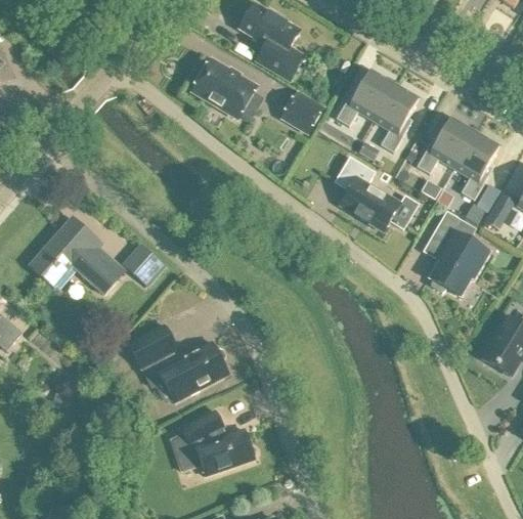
[(288,24),(290,20),(266,6),(264,10),(253,3),(238,28),(265,44),(256,60),(289,80),(302,56),(288,48),(298,30),(288,24)]
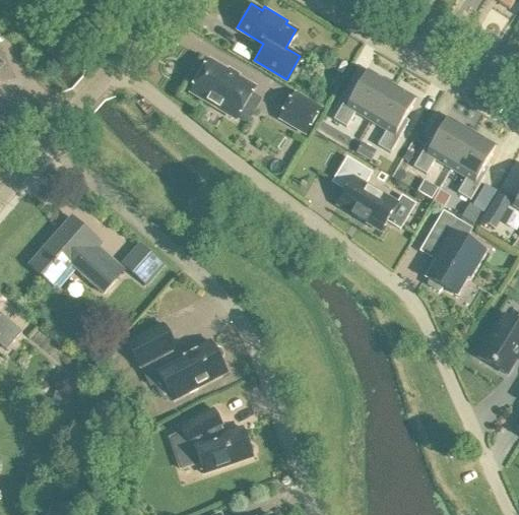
[(253,85),(208,59),(189,90),(235,117),(253,85)]
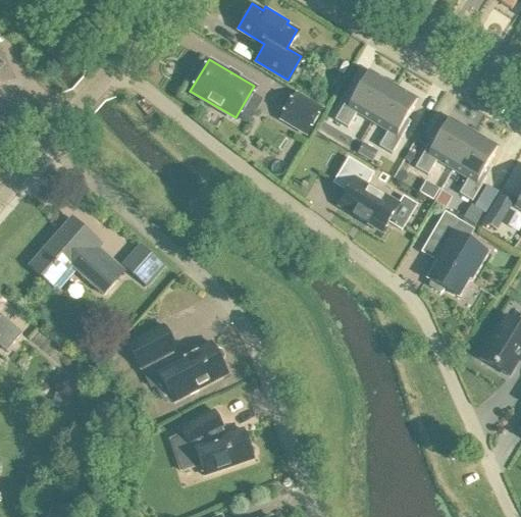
[(371,120),(393,85),(368,69),(357,89),(353,87),(333,118),(347,126),(356,111),(371,120)]
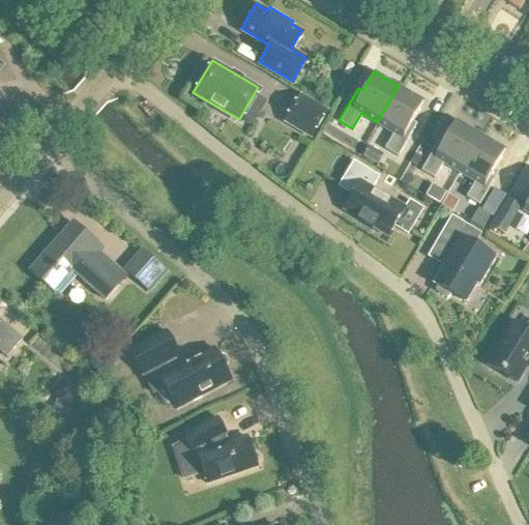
[(412,119),(423,100),(399,86),(377,122),(392,132),(383,147),(397,154),(416,122),(412,119)]
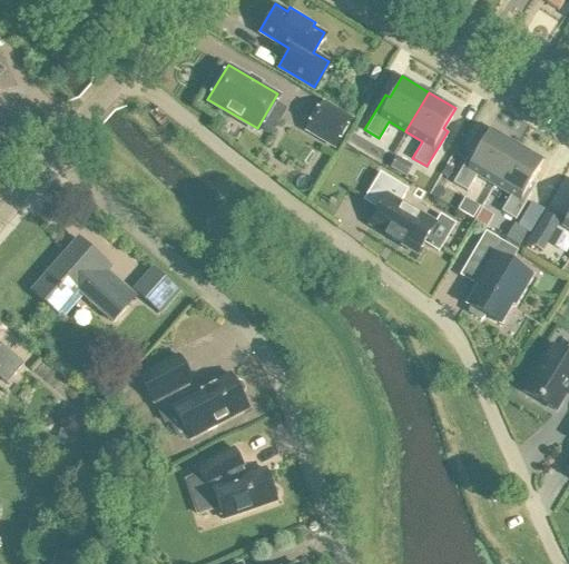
[(333,144),(350,117),(322,101),(305,128),(333,144)]
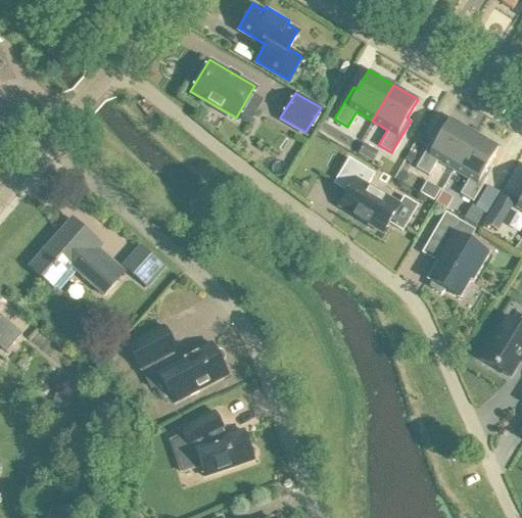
[(453,168),(473,132),(449,118),(437,136),(433,134),(415,167),(427,174),(436,158),(453,168)]
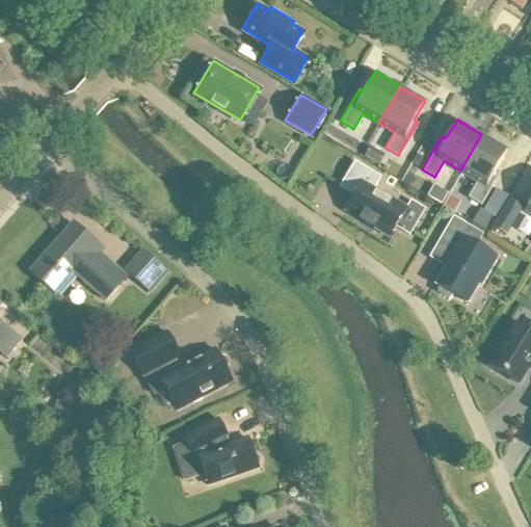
[(495,168),(506,149),(481,134),(460,170),(476,180),(467,195),(480,204),(499,170),(495,168)]
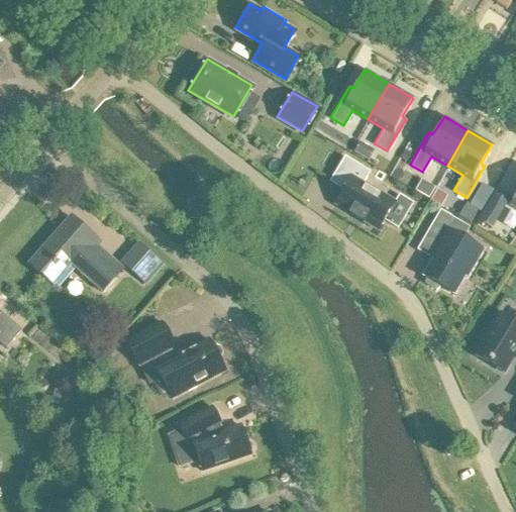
[(342,188),(334,202),(378,228),(394,201),(362,181),(369,170),(343,155),(328,180),(342,188)]
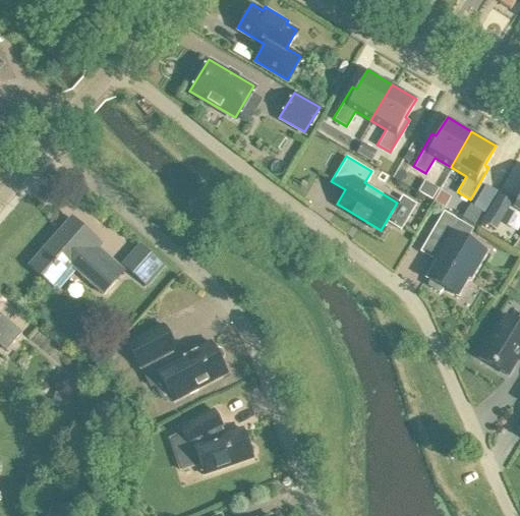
[(513,196),(500,188),(481,219),(495,227),(513,196)]
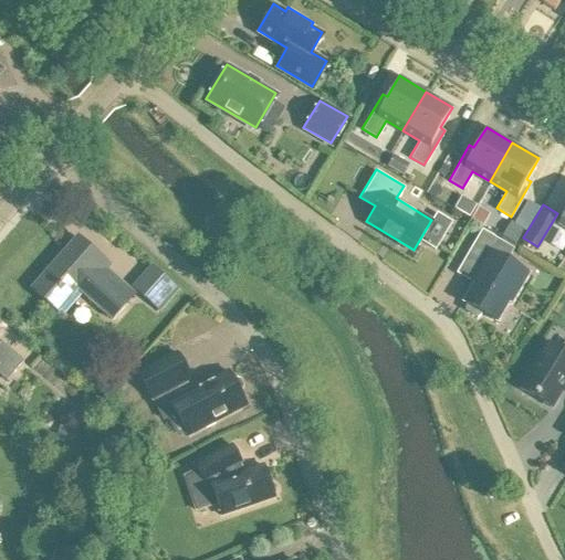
[(521,225),(505,214),(497,229),(512,239),(521,225)]
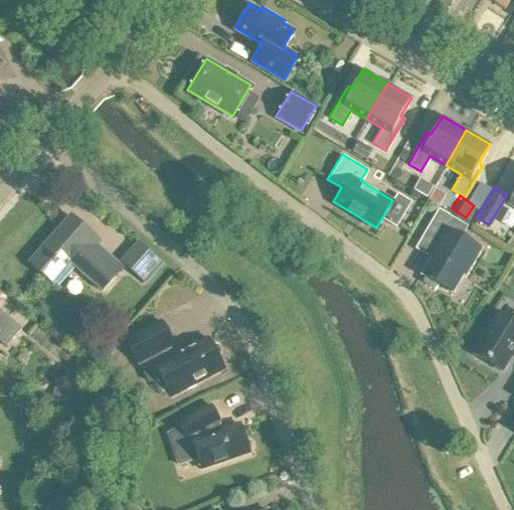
[(462,272),(464,273),(480,246),(460,235),(466,225),(438,208),(419,239),(432,247),(432,248),(431,253),(432,255),(420,274),(424,276),(423,281),(434,287),(438,283),(451,291),(462,272)]
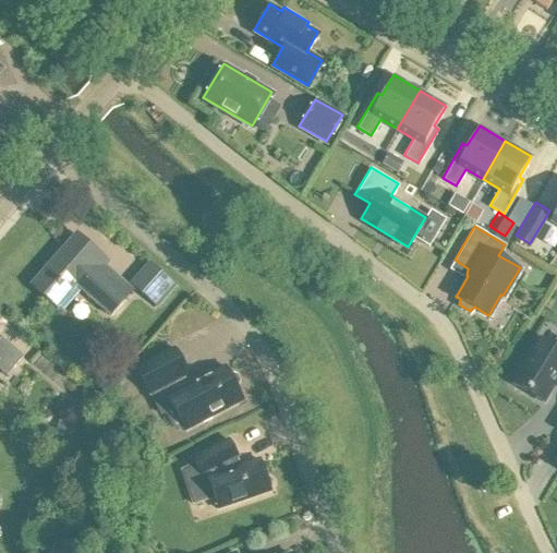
[(76,233),(33,284),(57,304),(76,283),(110,312),(130,288),(103,264),(107,260),(76,233)]
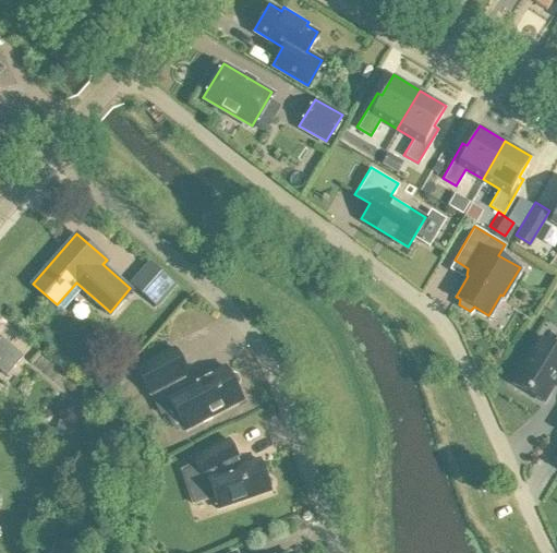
[(131,281),(157,304),(174,285),(148,262),(131,281)]
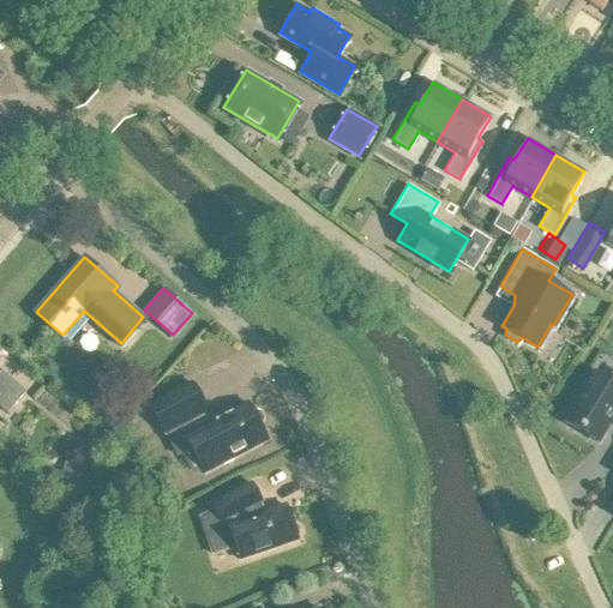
[(0,404),(6,410),(25,389),(0,367),(0,404)]
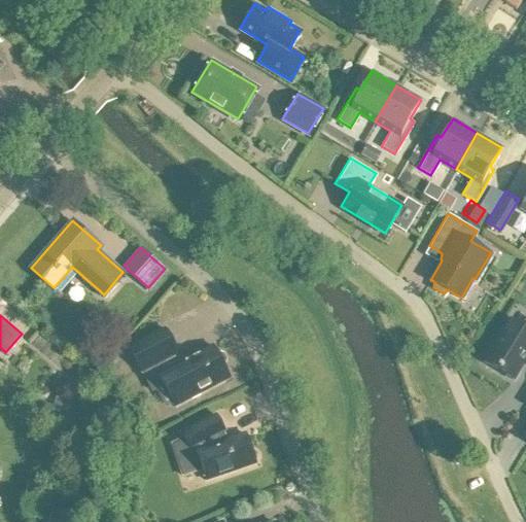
[(521,362),(524,364),(525,359),(525,315),(521,324),(509,317),(489,349),(491,351),(485,361),(501,372),(504,367),(515,373),(521,362)]
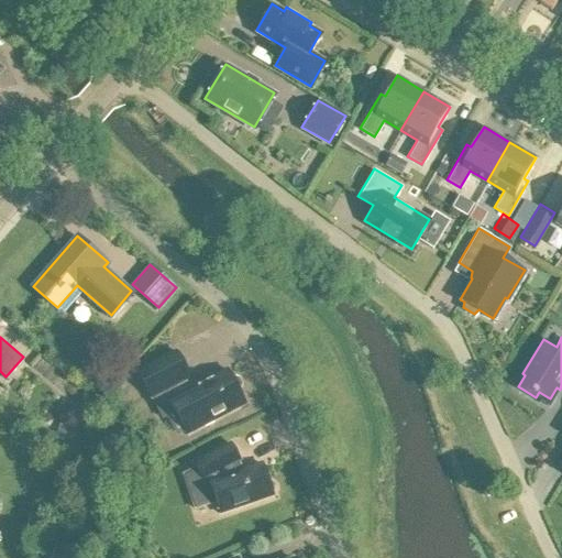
[(191,386),(187,378),(189,376),(176,349),(136,370),(151,397),(152,396),(162,416),(174,409),(186,433),(244,403),(237,387),(240,385),(241,382),(238,376),(234,375),(231,378),(227,368),(191,386)]
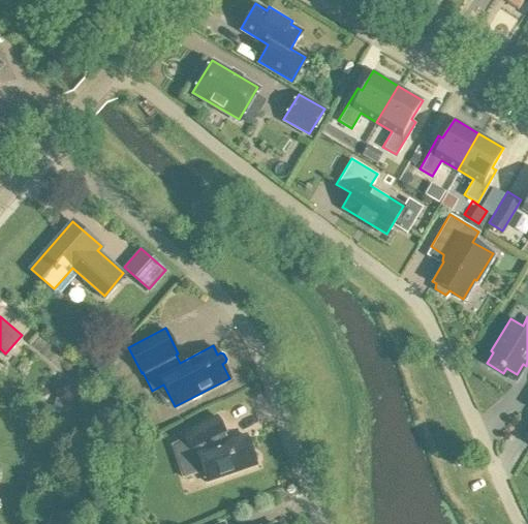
[(180,433),(183,438),(172,444),(182,475),(211,466),(215,476),(255,463),(254,461),(256,454),(251,450),(245,434),(223,441),(218,433),(224,430),(216,414),(180,433)]
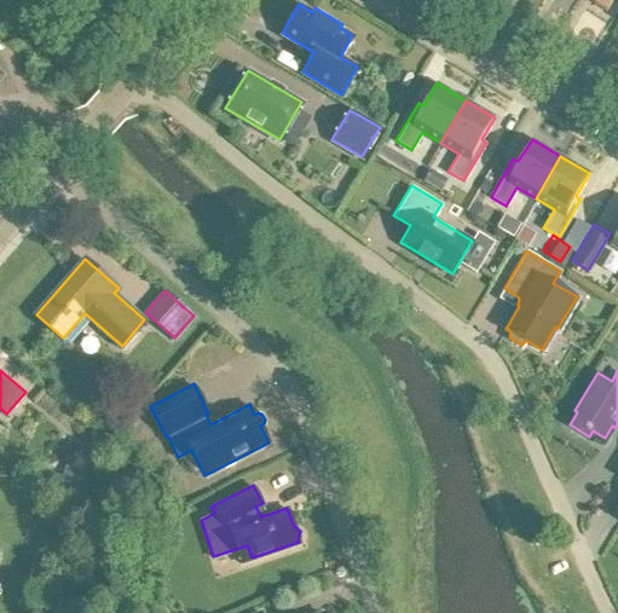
[(63,612),(69,596),(52,591),(45,612),(63,612)]
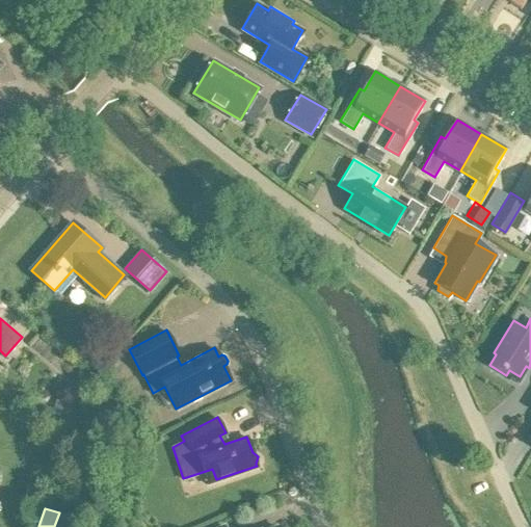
[(72,526),(75,518),(59,512),(55,526),(72,526)]
